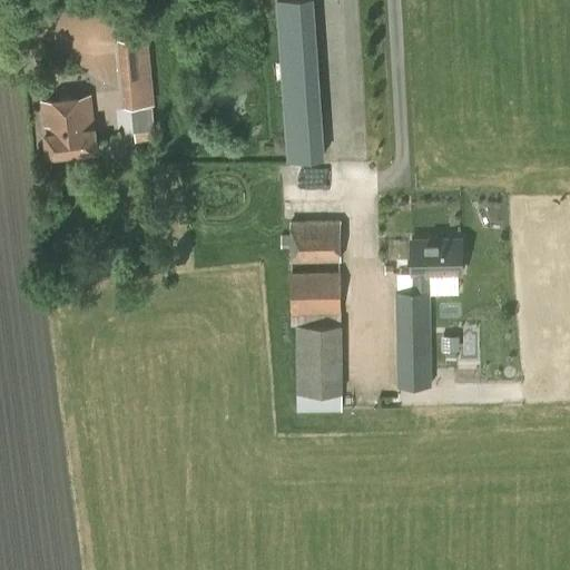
[(312,0),(276,0),(287,158),(324,156),(312,0)]
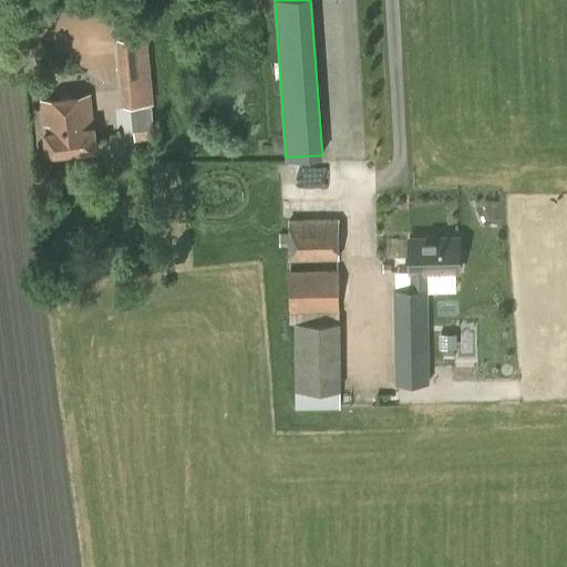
[(116,38),(123,106),(154,103),(147,34),(116,38)]
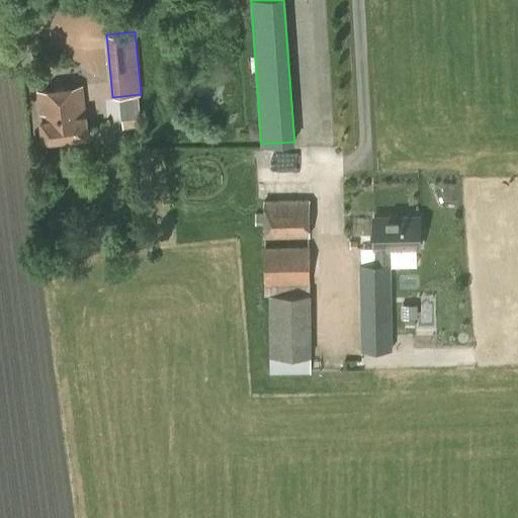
[(44,141),(88,136),(82,86),(37,91),(44,141)]
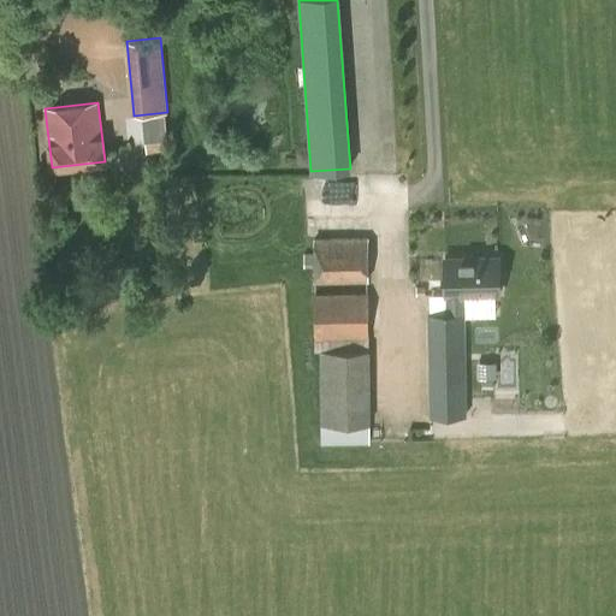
[(313,267),(313,282),(369,280),(368,237),(314,238),(314,253),(303,253),(304,267),(313,267)]
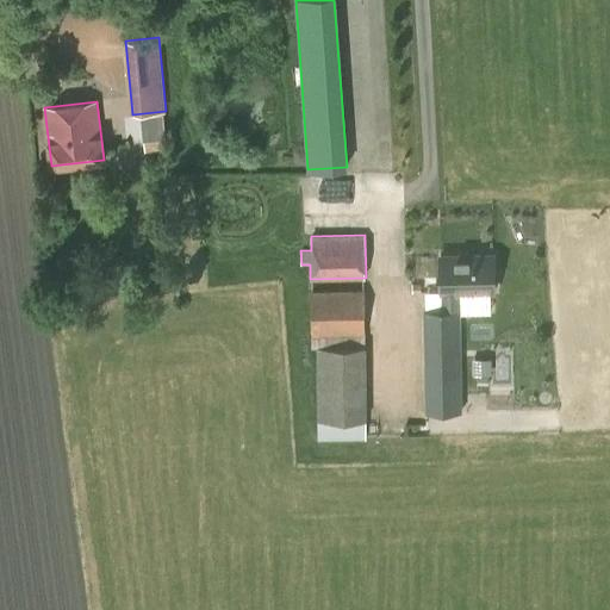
[(440,255),(441,293),(441,310),(423,310),(425,412),(462,412),(460,310),(461,310),(461,292),(495,292),(493,254),(440,255)]
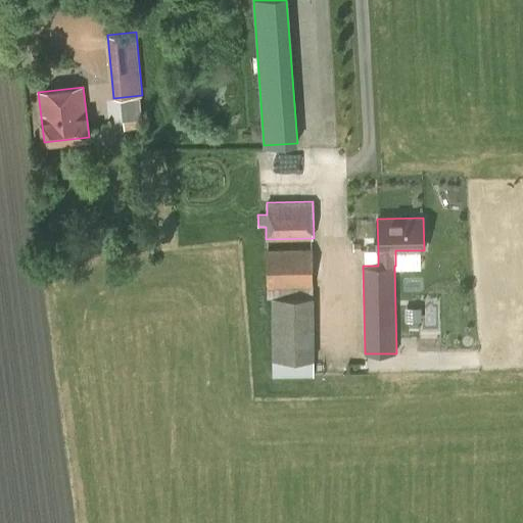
[(315,376),(314,360),(315,360),(312,248),(267,248),(268,297),(271,297),(273,377),(315,376)]
